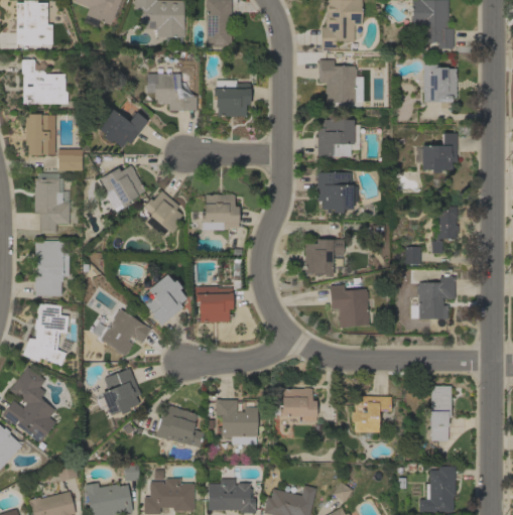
[(17,3),(25,3),(25,0),(38,0),(38,3),(48,3),(48,22),(53,22),(53,44),(44,44),(44,46),(23,45),(23,44),(17,44),(17,3)]
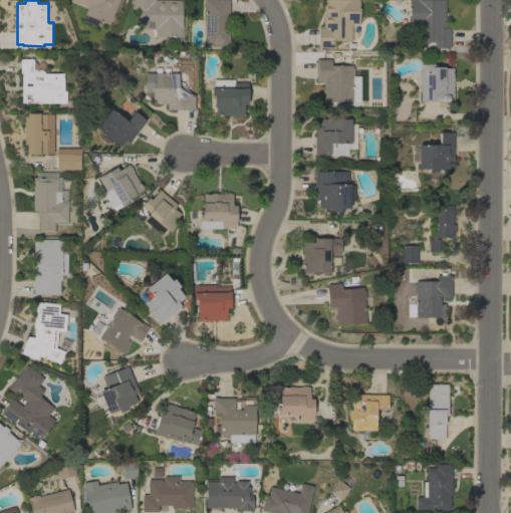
[(97,27),(83,21),(86,15),(89,8),(74,1),(74,0),(121,0),(111,25),(99,20),(97,27)]
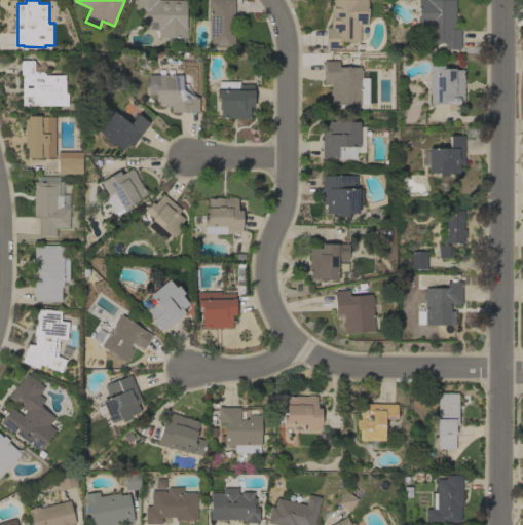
[(185,46),(170,46),(170,38),(161,37),(161,30),(145,30),(145,10),(138,10),(138,0),(160,0),(188,1),(188,22),(189,22),(189,38),(185,38),(185,46)]
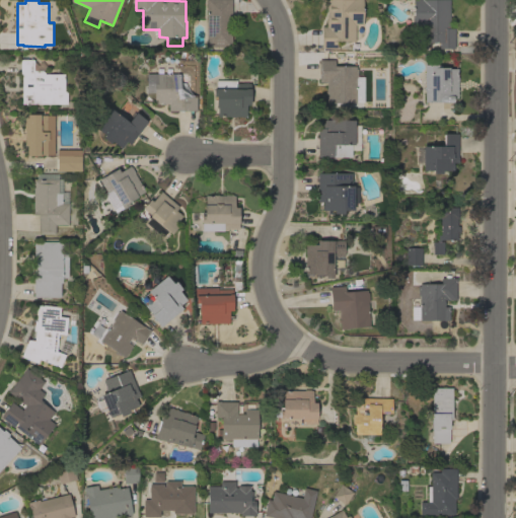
[(208,0),(233,0),(233,48),(208,48),(208,0)]
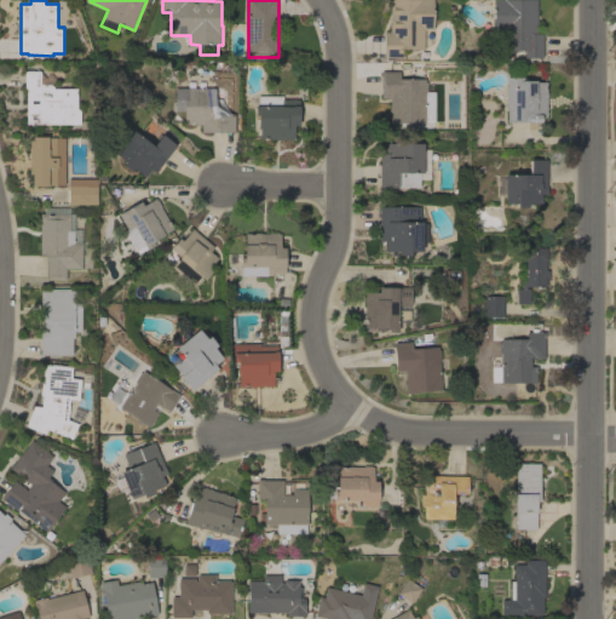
[(386,33),(392,33),(392,0),(436,0),(436,30),(426,30),(426,51),(404,51),(404,59),(386,59),(386,33)]
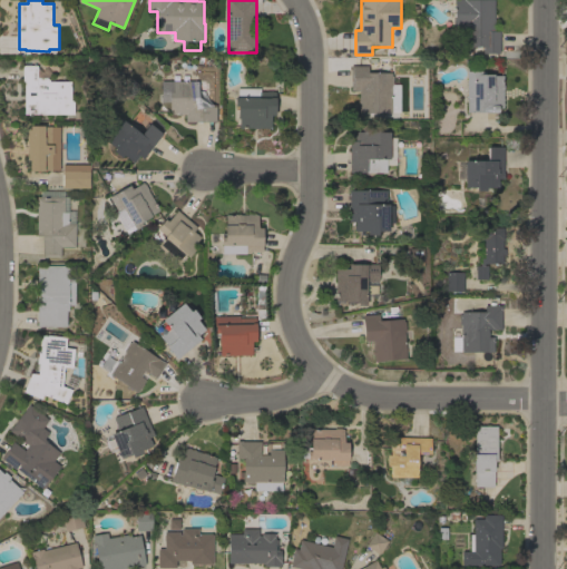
[(497,0),(497,31),(502,31),(502,54),(485,54),(485,47),(466,47),(466,28),(456,28),(456,0),(497,0)]
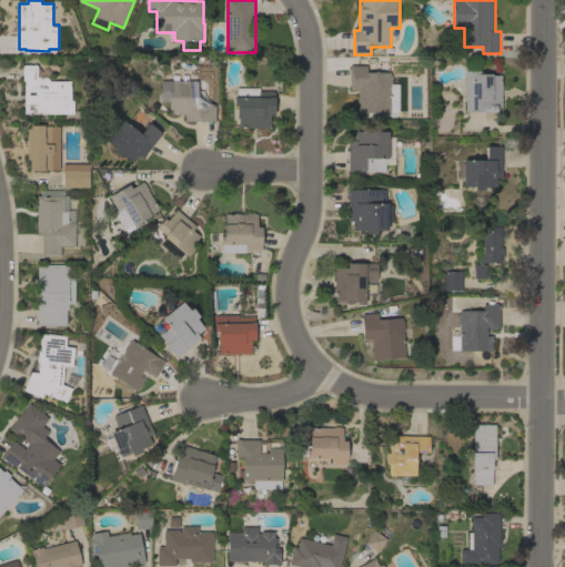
[(73,101),(76,101),(76,114),(27,114),(27,82),(24,82),(24,80),(23,80),(23,72),(24,72),(24,67),(39,67),(39,78),(49,79),(52,81),(51,82),(73,82),(73,101)]
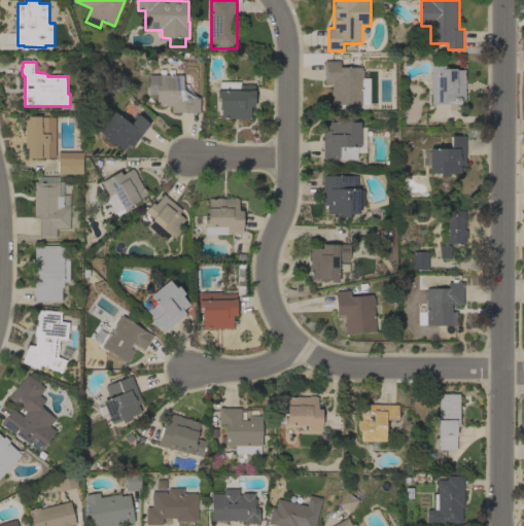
[(371,78),(371,104),(363,104),(363,105),(334,105),(334,91),(334,84),(326,84),(326,62),(342,62),(342,68),(365,68),(365,78),(371,78)]
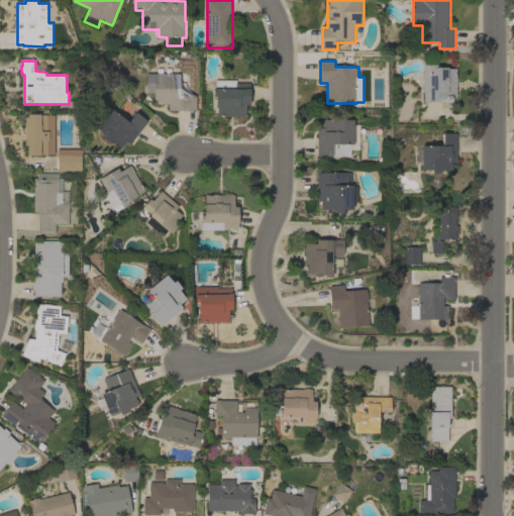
[(425,102),(425,87),(426,66),(430,66),(430,65),(438,66),(438,68),(449,68),(449,69),(458,69),(457,78),(458,78),(458,82),(458,89),(458,92),(457,99),(446,98),(446,102),(425,102)]
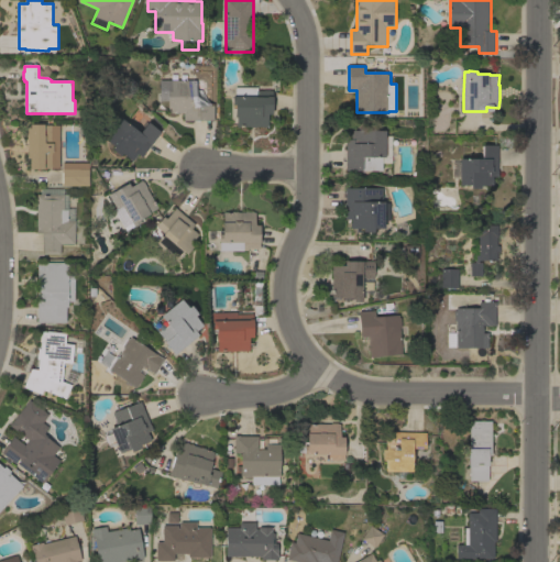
[(169,95),(163,95),(162,83),(169,83),(169,80),(197,80),(197,79),(206,79),(206,80),(209,80),(209,103),(216,103),(216,121),(186,121),(186,113),(182,113),(182,114),(176,114),(176,113),(169,113),(169,95)]
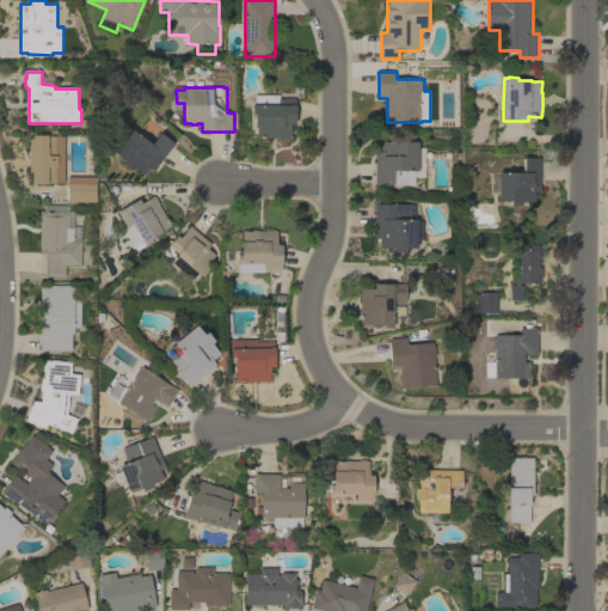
[(282,96),(282,99),(298,99),(298,124),(293,124),(293,139),(263,138),(263,139),(258,139),(258,128),(257,128),(257,114),(253,114),(255,105),(257,105),(257,96),(282,96)]
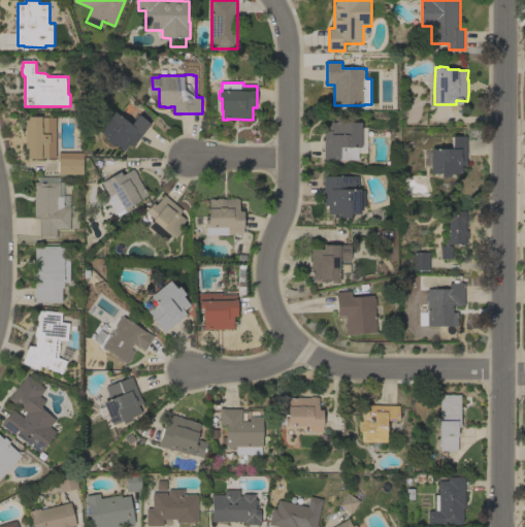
[(135,147),(131,144),(126,152),(116,143),(113,145),(106,140),(108,138),(100,132),(103,129),(97,124),(109,108),(115,112),(116,112),(133,125),(140,116),(153,125),(152,125),(152,126),(135,147)]
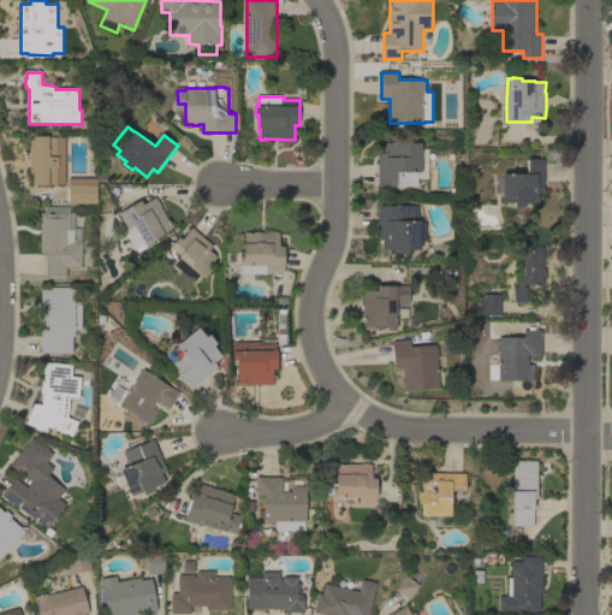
[(31,141),(35,141),(35,136),(49,137),(67,137),(67,185),(49,184),(49,185),(34,185),(34,173),(31,173),(31,141)]
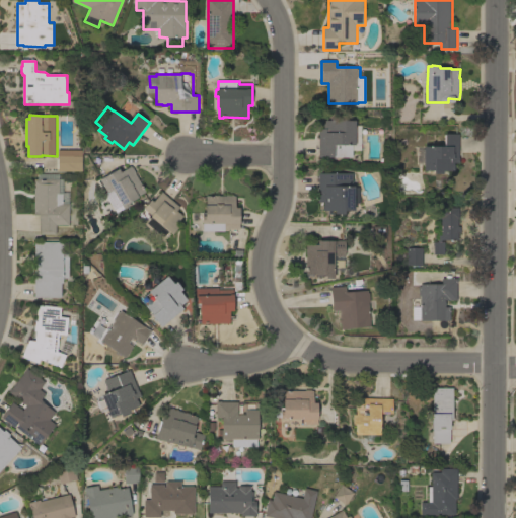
[(357,126),(361,126),(361,157),(335,158),(335,157),(320,157),(320,134),(320,129),(325,129),(325,123),(325,121),(339,121),(339,118),(347,117),(347,121),(357,121),(357,126)]
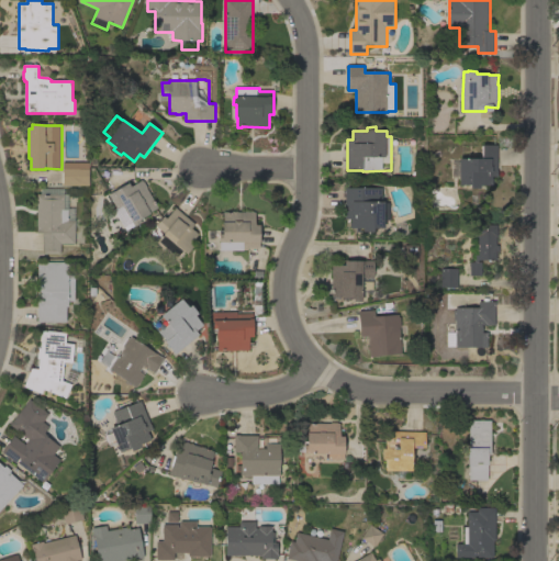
[(453,178),(453,161),(460,161),(460,159),(483,159),(483,145),(499,145),(499,171),(500,171),(500,177),(493,177),(493,180),(494,180),(494,186),(481,186),(481,189),(471,189),(471,186),(460,186),(460,178),(453,178)]
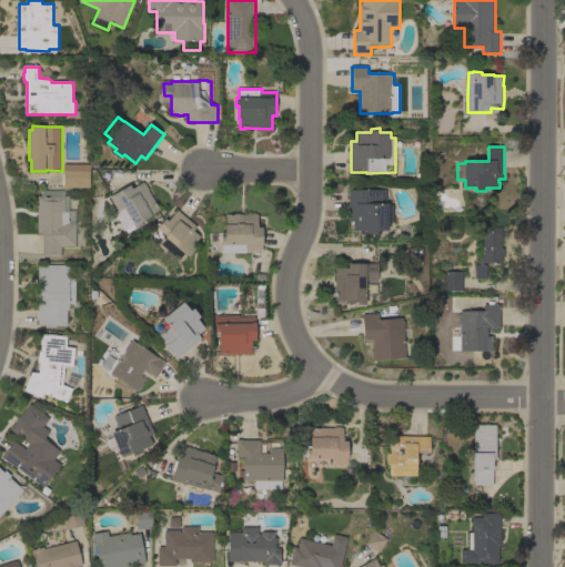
[(91,164),(91,189),(64,189),(64,164),(91,164)]
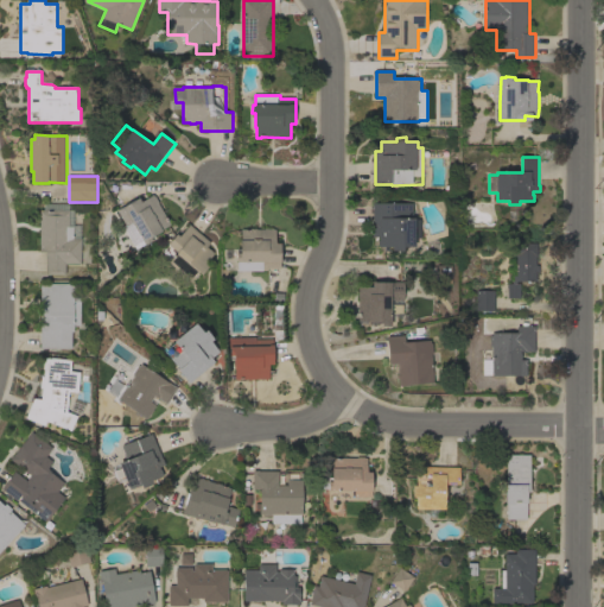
[(137,250),(133,242),(126,228),(128,226),(120,210),(140,198),(142,202),(156,195),(157,197),(160,203),(172,225),(156,234),(158,239),(146,245),(145,244),(137,250)]
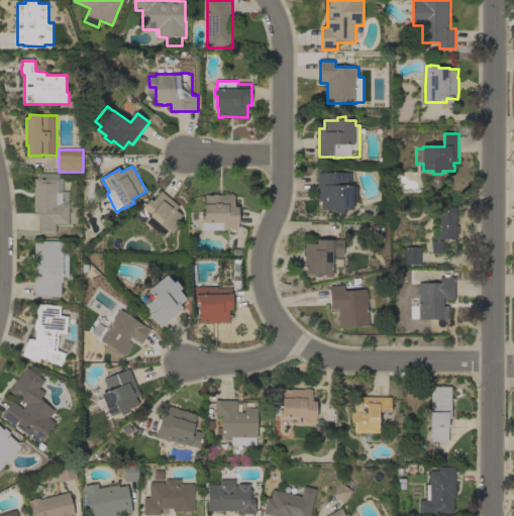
[(352,174),(352,186),(354,186),(354,188),(357,188),(356,201),(356,202),(354,202),(354,210),(344,210),(344,213),(333,213),(333,210),(323,210),(323,205),(324,202),(318,202),(319,173),(352,174)]
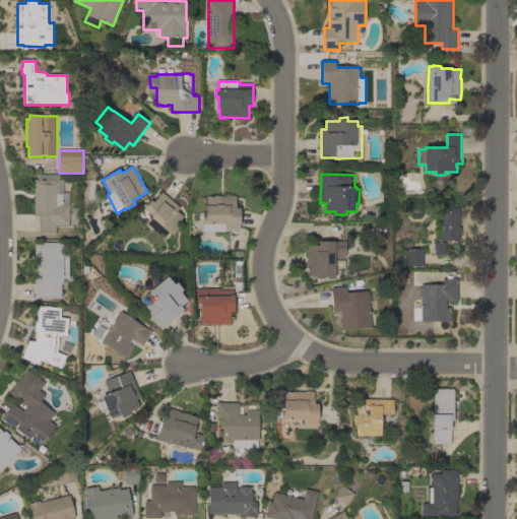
[(63,180),(63,193),(70,193),(70,204),(71,204),(71,225),(58,225),(58,236),(41,236),(41,216),(36,216),(36,180),(39,180),(39,175),(60,175),(60,180),(63,180)]
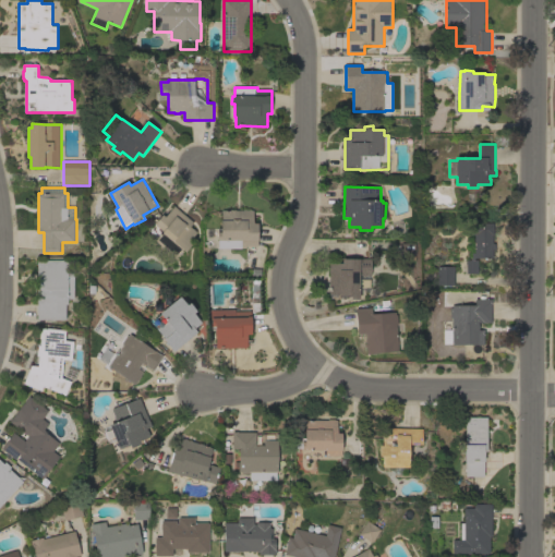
[(148,232),(164,215),(167,217),(176,206),(195,223),(192,227),(201,234),(186,253),(183,251),(176,259),(156,242),(157,240),(148,232)]
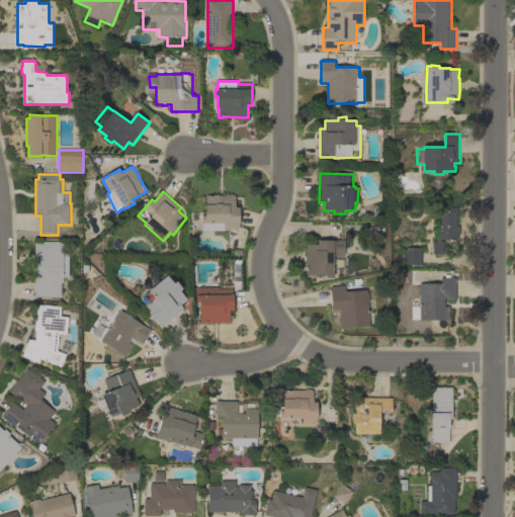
[(216,195),(220,195),(227,196),(227,195),(230,195),(230,196),(232,196),(232,195),(235,195),(237,195),(237,207),(241,207),(240,229),(226,229),(226,230),(212,230),(212,224),(203,224),(203,217),(205,217),(205,205),(206,205),(207,195),(216,195)]
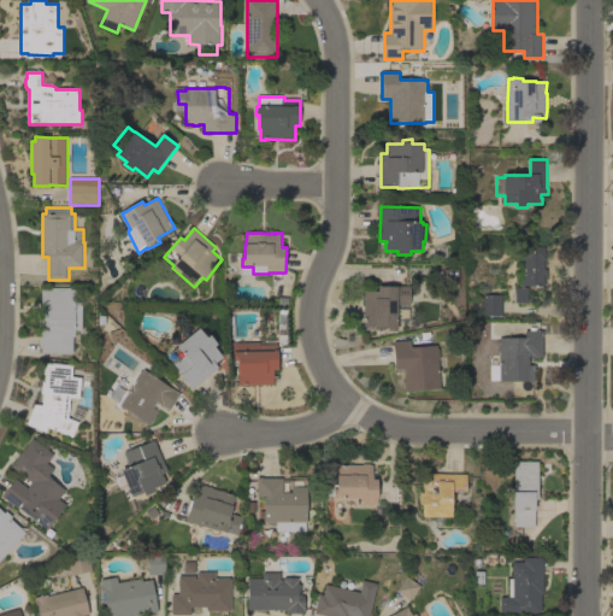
[(516,288),(522,288),(523,285),(523,280),(525,280),(525,260),(522,260),(522,247),(547,247),(547,260),(546,260),(546,270),(548,270),(548,276),(546,276),(546,286),(525,286),(525,288),(530,288),(530,304),(516,304),(516,288)]
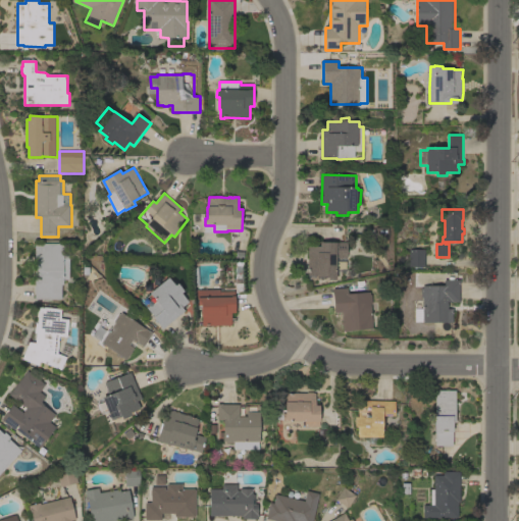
[(391,228),(390,243),(376,242),(377,228),(391,228)]
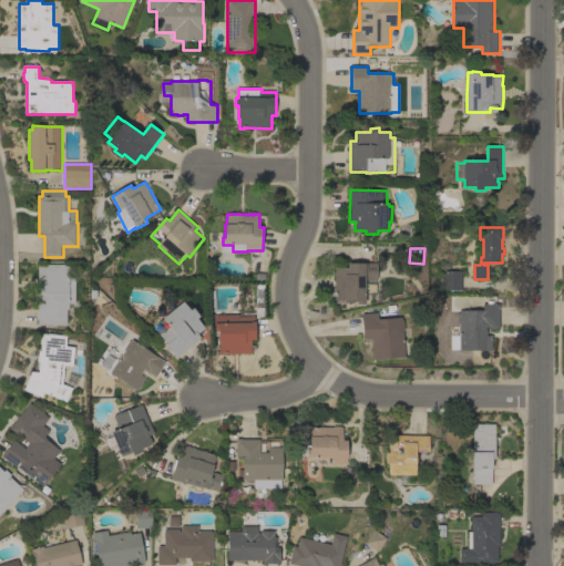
[(376,285),(377,285),(377,297),(367,297),(366,305),(358,305),(358,301),(346,301),(346,300),(336,300),(336,277),(336,270),(336,268),(349,268),(349,264),(379,264),(379,280),(376,280),(376,285)]
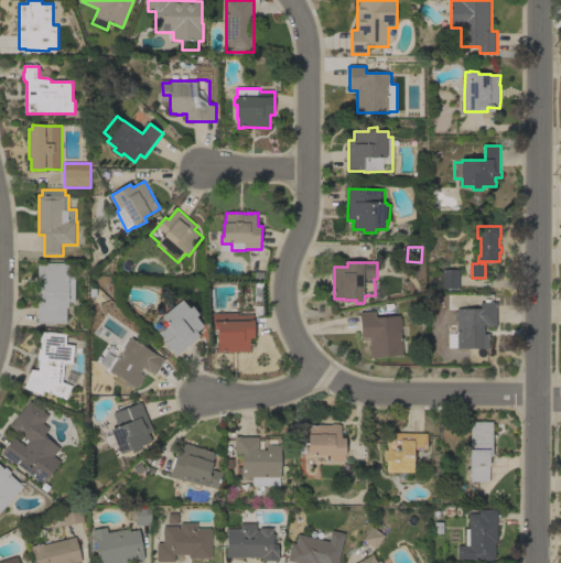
[(39,263),(69,263),(69,281),(76,281),(76,303),(69,303),(69,309),(68,309),(67,324),(39,323),(39,263)]
